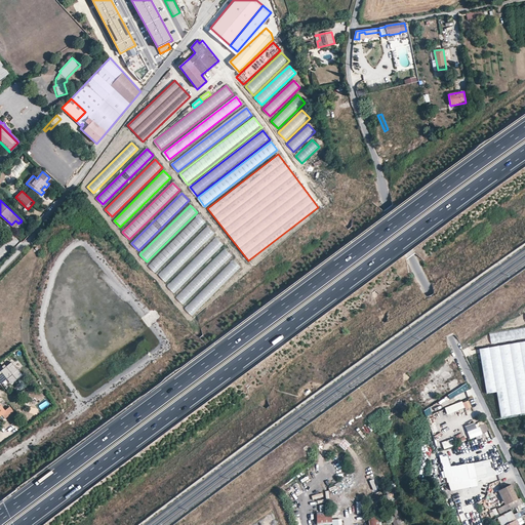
[(206,224),(199,215),(149,265),(156,272),(206,224)]
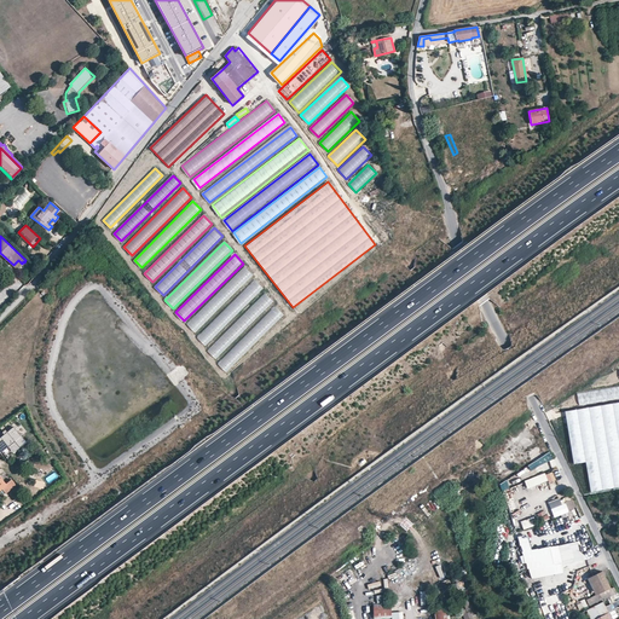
[(253,276),(244,267),(187,324),(196,333),(253,276)]
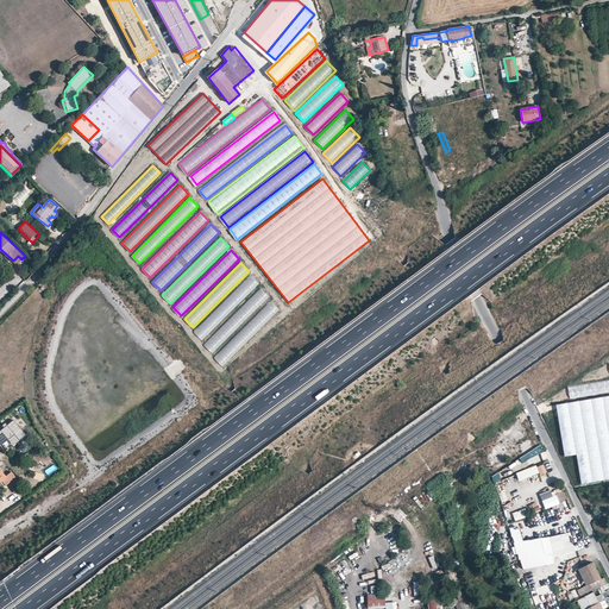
[(258,284),(250,276),(195,331),(203,339),(258,284)]
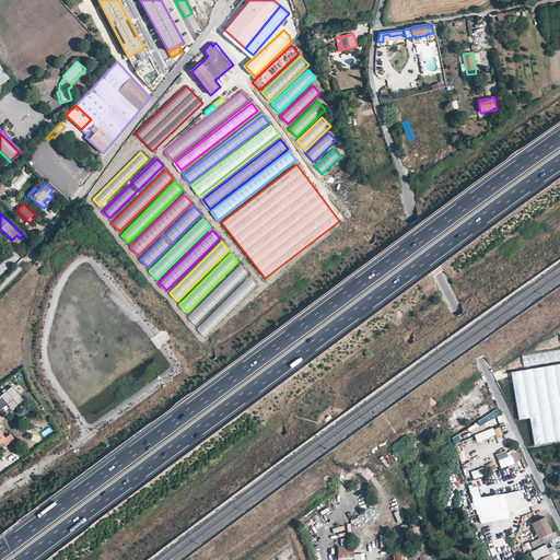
[(0,280),(12,267),(9,264),(0,272),(0,280)]
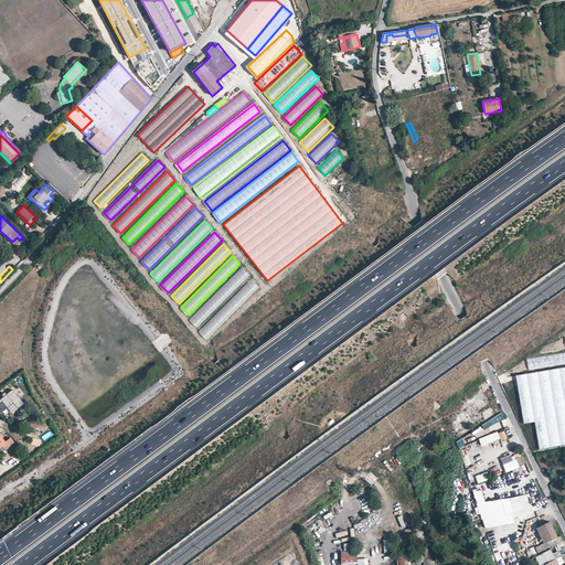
[(249,276),(242,268),(190,319),(198,328),(249,276)]
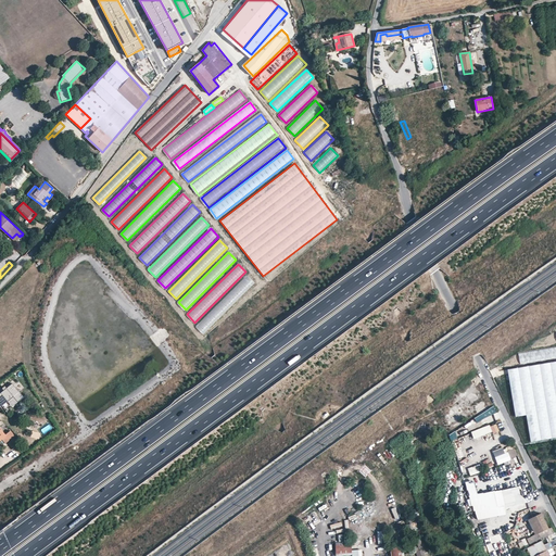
[(254,282),(248,276),(197,327),(203,333),(254,282)]
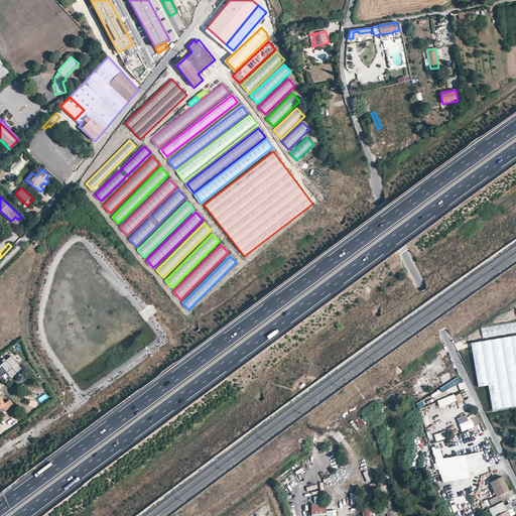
[(515,320),(497,324),(498,334),(515,331),(515,320)]
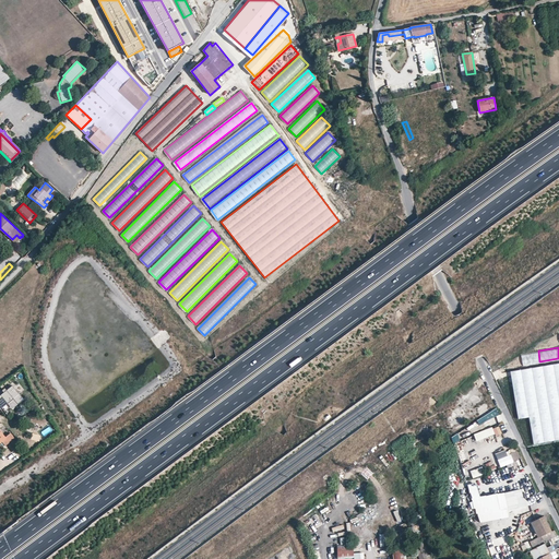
[(558,363),(511,368),(516,419),(530,418),(532,438),(558,435),(558,363)]
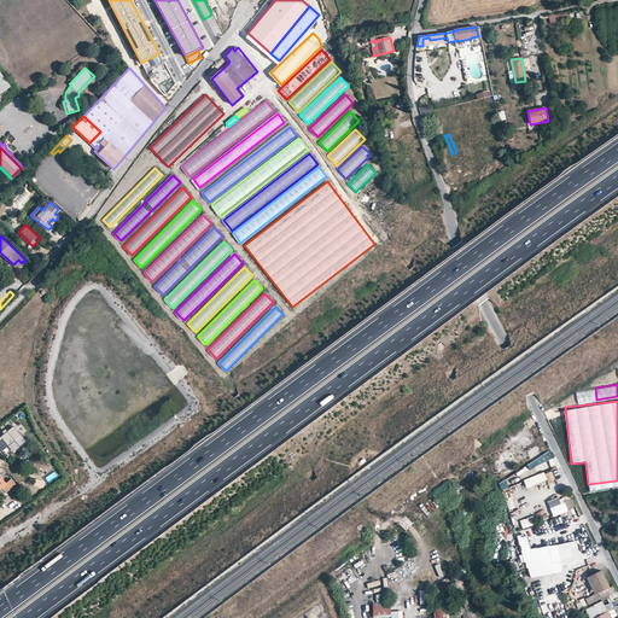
[(13,426),(0,437),(0,447),(3,450),(15,441),(21,445),(27,441),(13,426)]
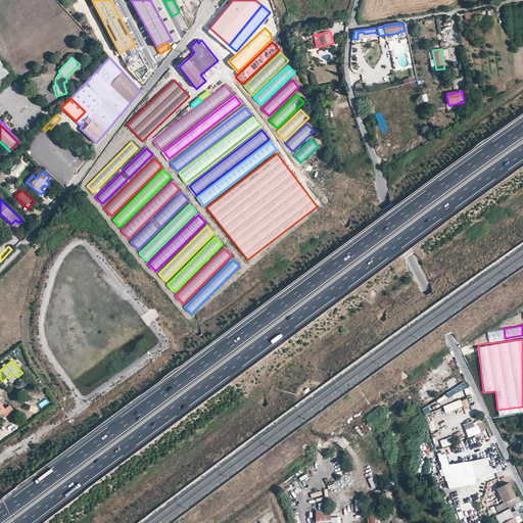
[(468,388),(465,382),(446,394),(448,397),(468,388)]
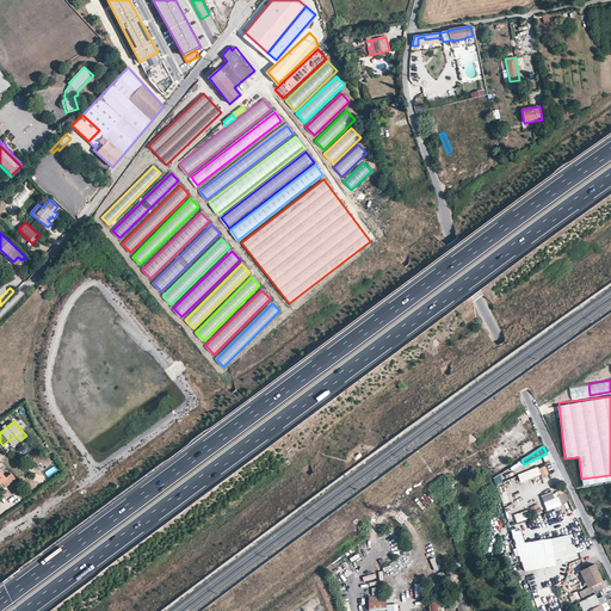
[(55,467),(45,471),(48,477),(57,473),(55,467)]
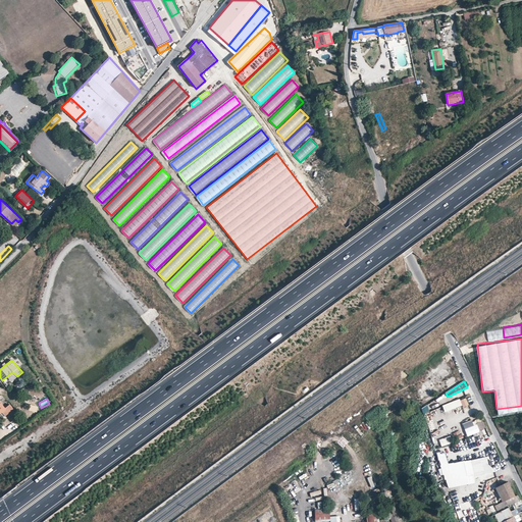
[(462,406),(459,399),(444,406),(446,412),(462,406)]
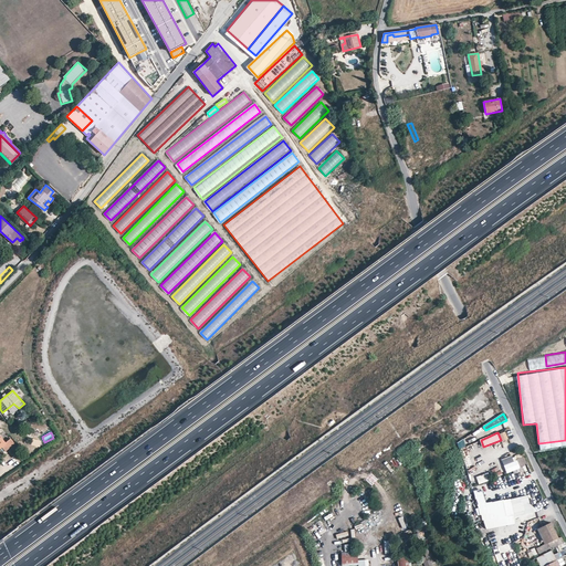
[(13,443),(10,438),(6,442),(0,435),(0,448),(2,446),(6,450),(13,443)]
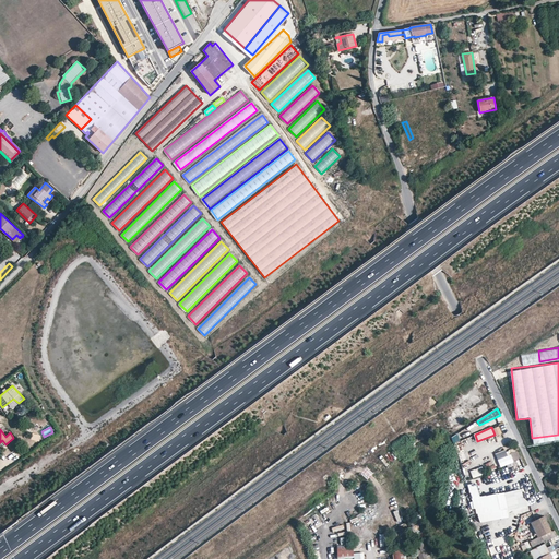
[(506,451),(496,454),(501,467),(513,462),(513,461),(520,459),(516,452),(515,452),(514,449),(509,451),(509,452),(507,453),(506,451)]
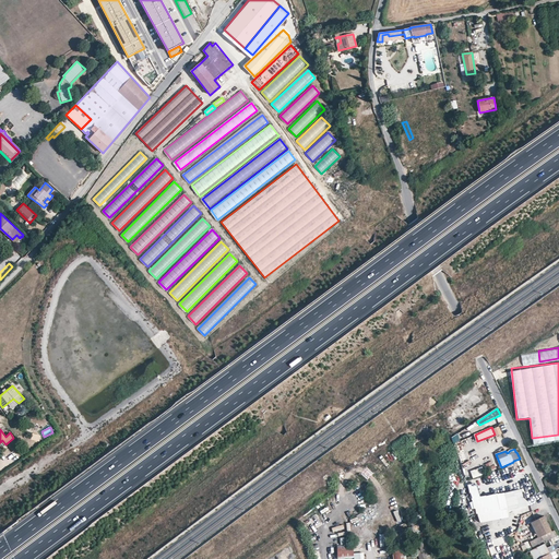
[(471,471),(473,478),(485,474),(482,466),(471,471)]
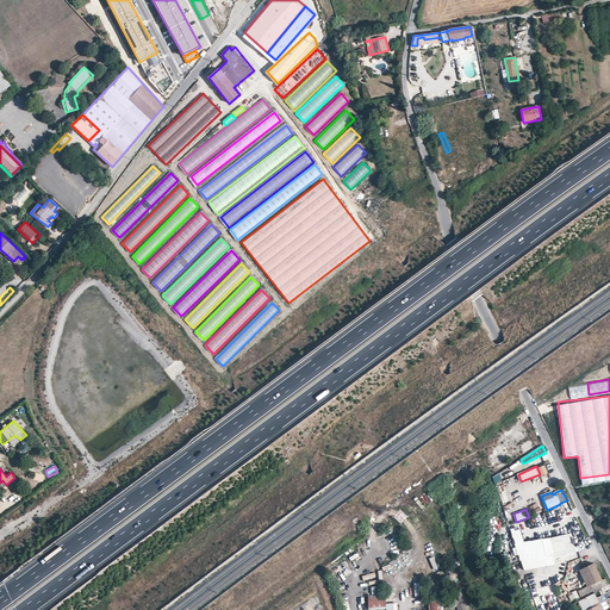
[(524,537),(510,541),(514,549),(518,548),(526,568),(548,565),(560,556),(571,546),(561,536),(527,545),(524,537)]
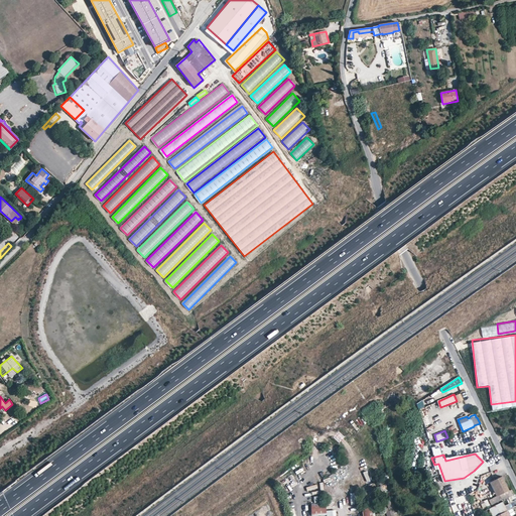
[(367,485),(365,474),(359,475),(361,487),(367,485)]
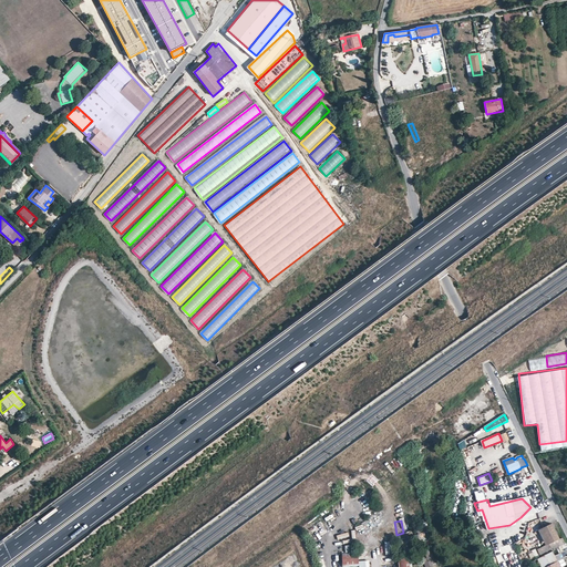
[(548,544),(559,538),(552,524),(542,528),(548,544)]
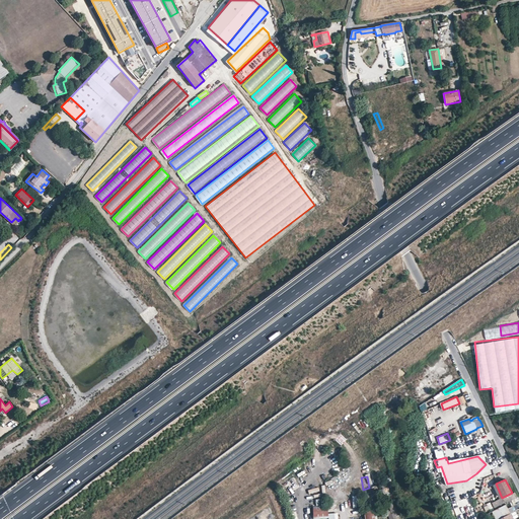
[(512,493),(502,498),(505,504),(517,498),(514,492),(512,493)]
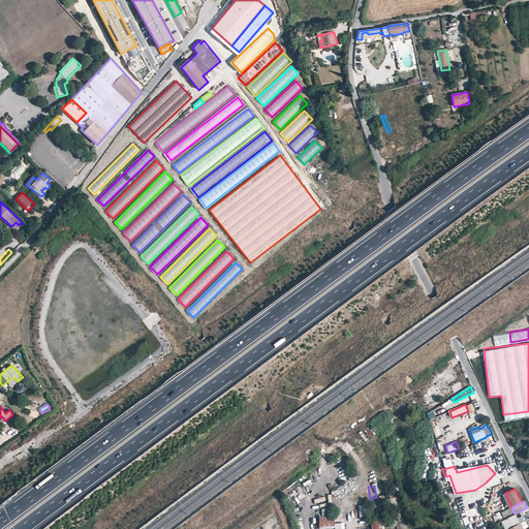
[(401,511),(396,514),(401,528),(409,528),(407,521),(404,522),(401,511)]
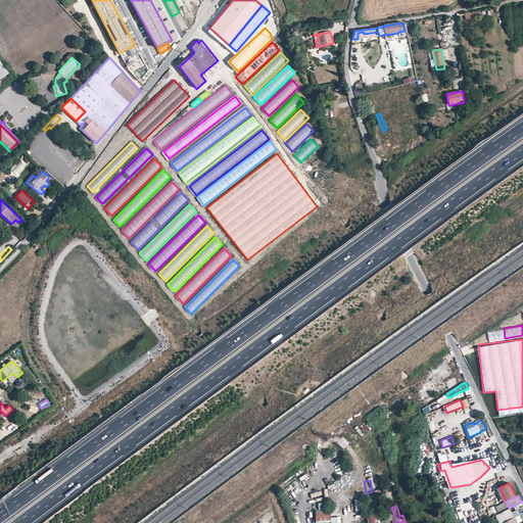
[(489,516),(497,513),(494,507),(487,510),(489,516)]
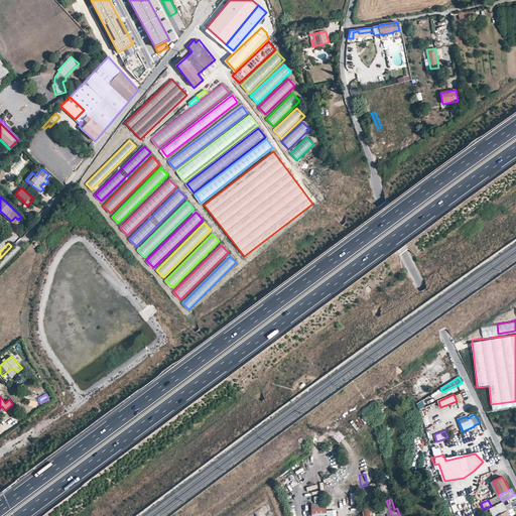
[(509,515),(503,502),(489,509),(492,515),(509,515)]
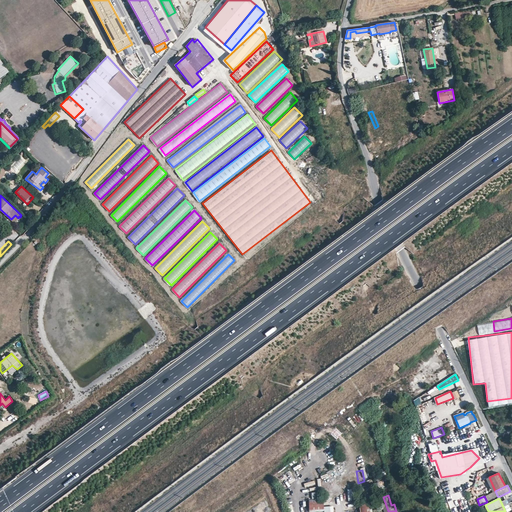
[(323,501),(309,502),(309,511),(324,510),(323,507),(323,501)]
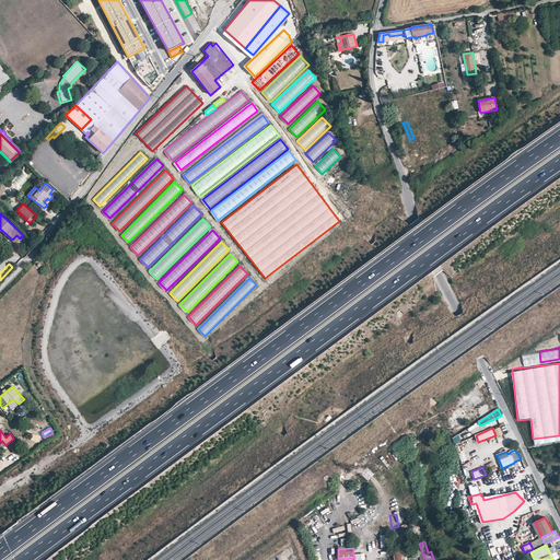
[(404,559),(403,549),(393,551),(393,559),(404,559)]
